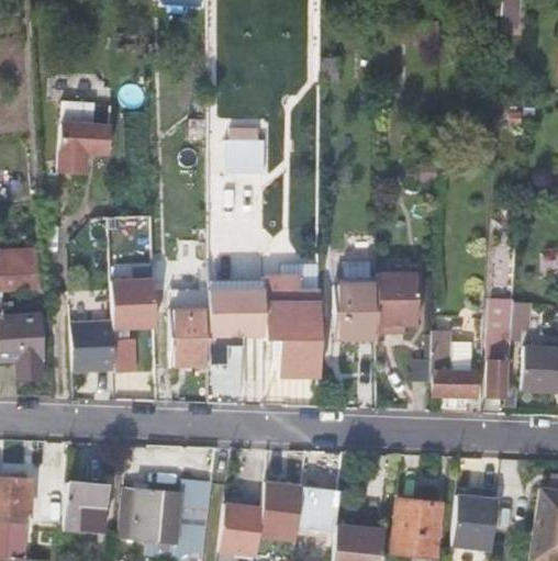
[(522,21),(523,0),(504,0),(504,20),(522,21)]
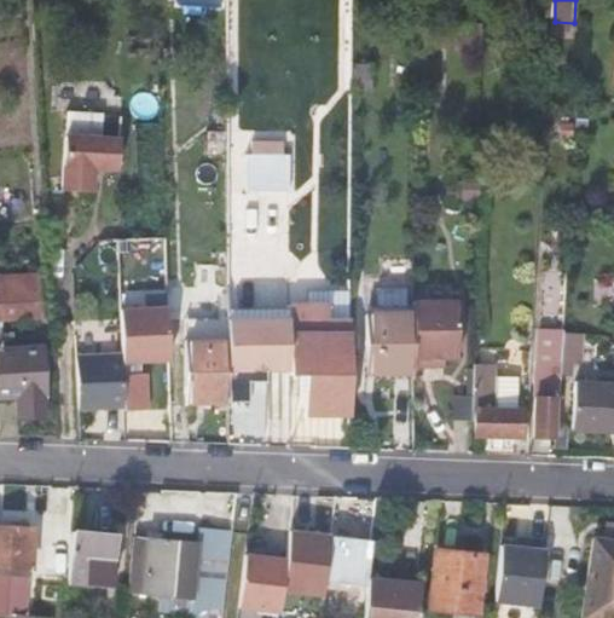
[(481,27),(461,26),(459,50),(480,51),(481,27)]
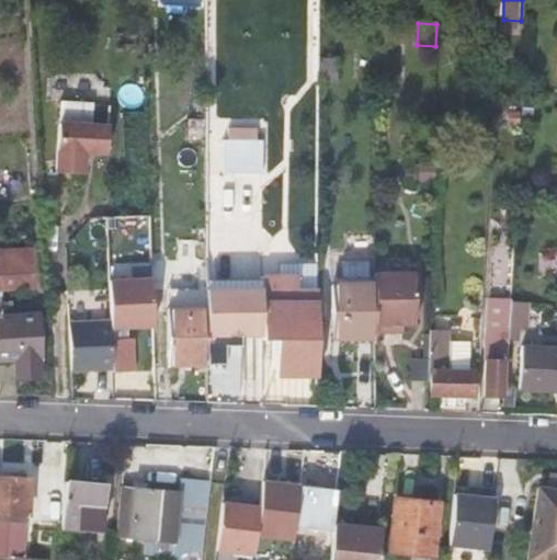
[(338,56),(322,56),(322,78),(338,78),(338,56)]
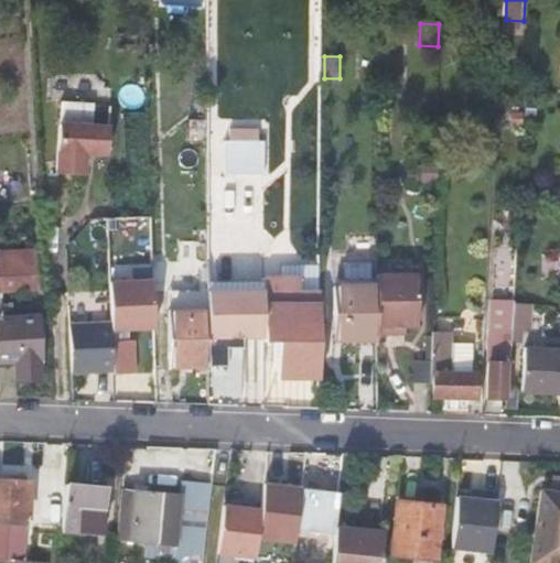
[(439,114),(387,112),(386,150),(398,150),(397,164),(397,177),(438,177),(439,114)]
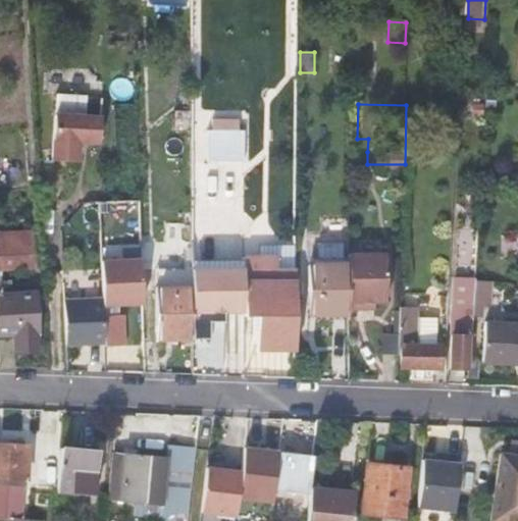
[(101,115),(55,114),(54,161),(80,161),(81,141),(101,141),(101,115)]
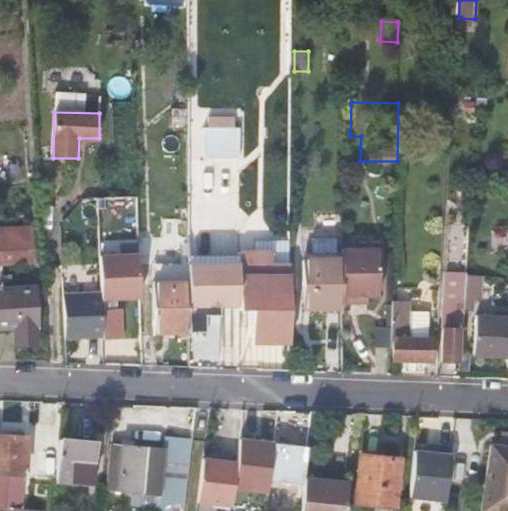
[(242,147),(242,117),(207,118),(207,148),(242,147)]
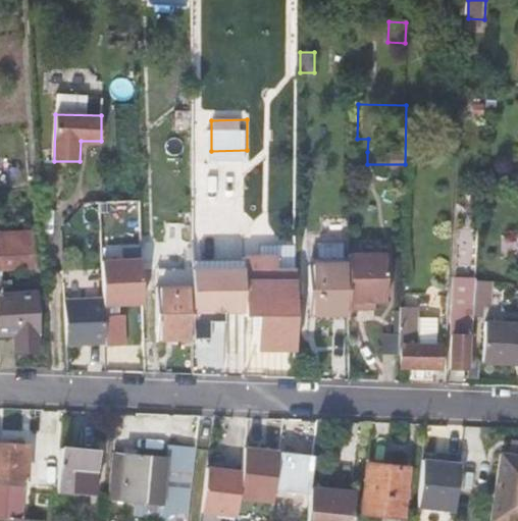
[(368,139),(357,139),(356,151),(367,152),(368,139)]
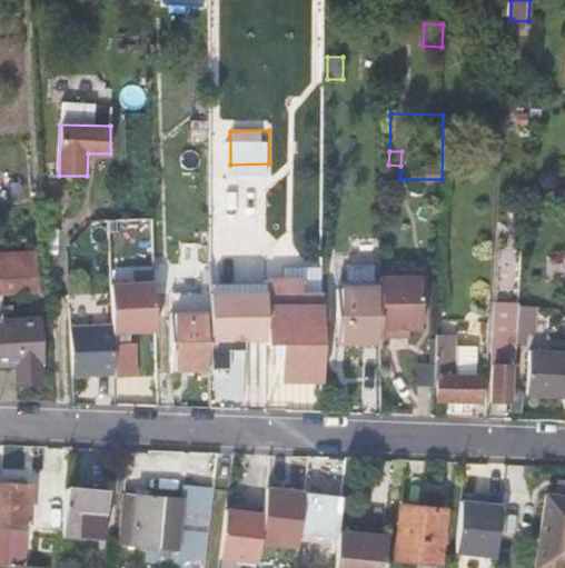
[(146,219),(124,218),(124,237),(146,237),(146,219)]
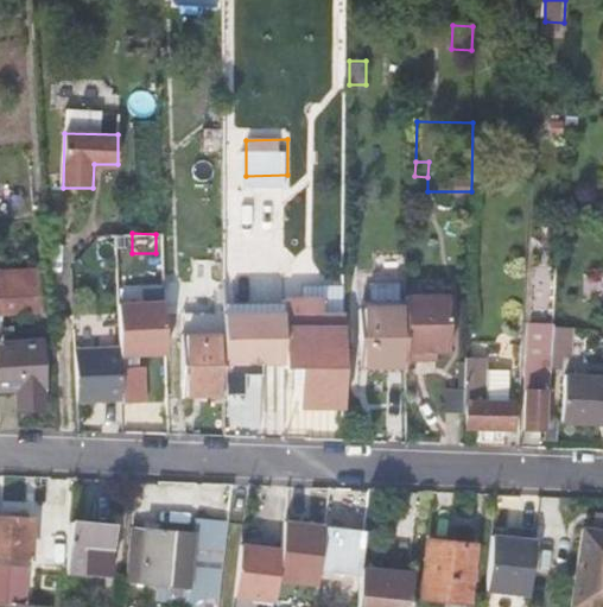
[(42,266),(0,269),(0,307),(13,307),(44,304),(42,266)]
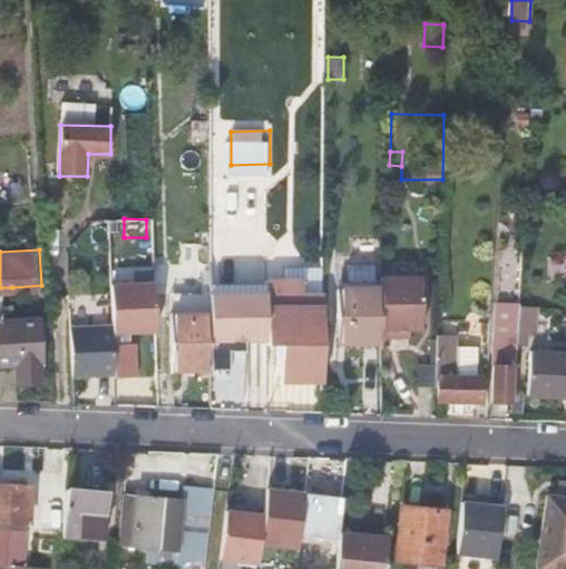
[(315,280),(327,280),(327,257),(315,257),(315,280)]
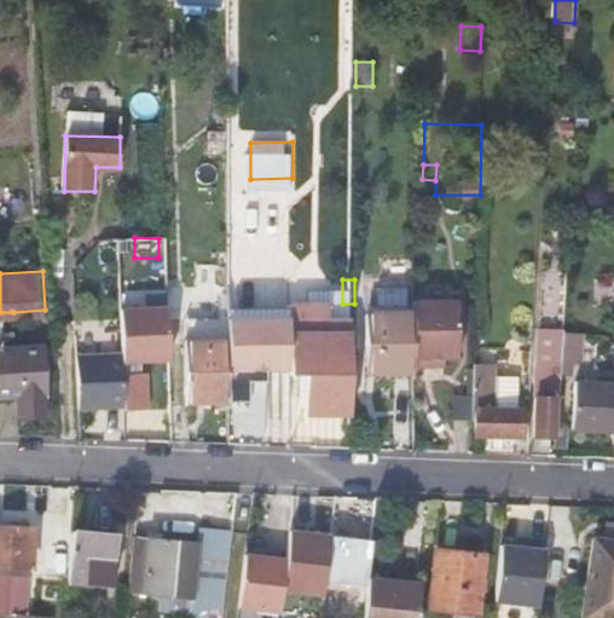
[(462,299),(416,299),(416,311),(416,359),(416,364),(435,364),(435,357),(461,357),(462,299)]
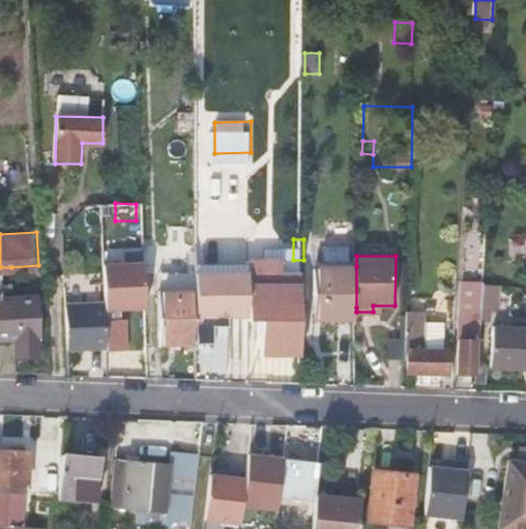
[(303,304),(303,272),(284,272),(284,260),(251,260),(251,264),(251,265),(251,272),(251,316),(251,319),(265,319),(265,353),(303,353),(303,304)]
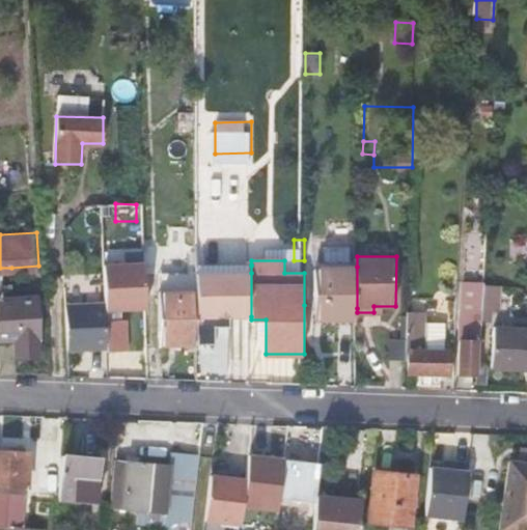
[(357,267),(316,266),(316,317),(357,317),(357,312),(357,308),(357,267)]
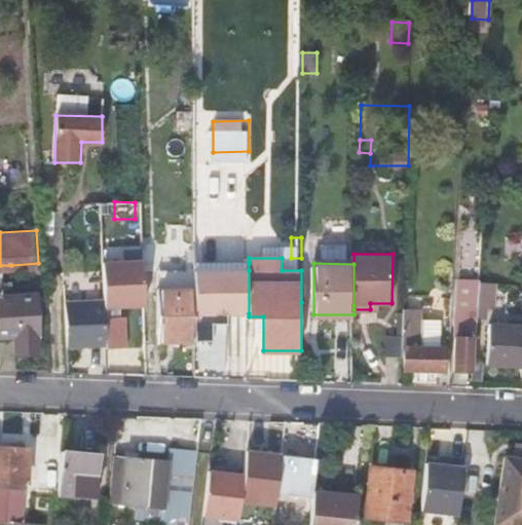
[(0,280),(12,280),(11,265),(0,265),(0,280)]
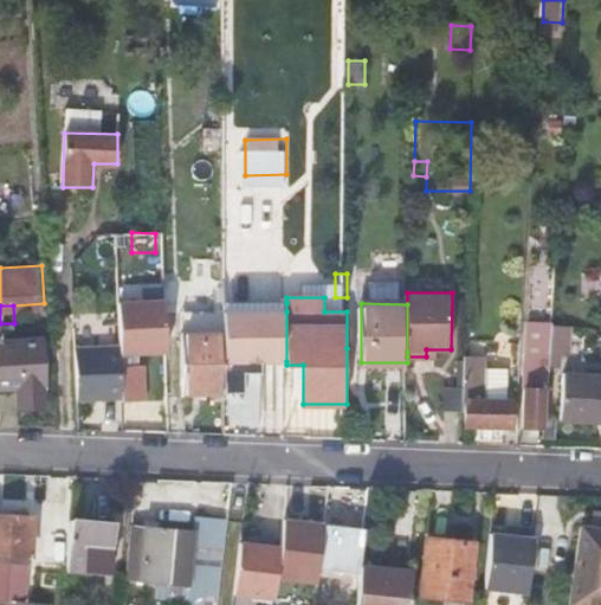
[(286,311),(226,311),(226,334),(226,354),(226,361),(244,361),(263,361),(286,361),(286,311)]
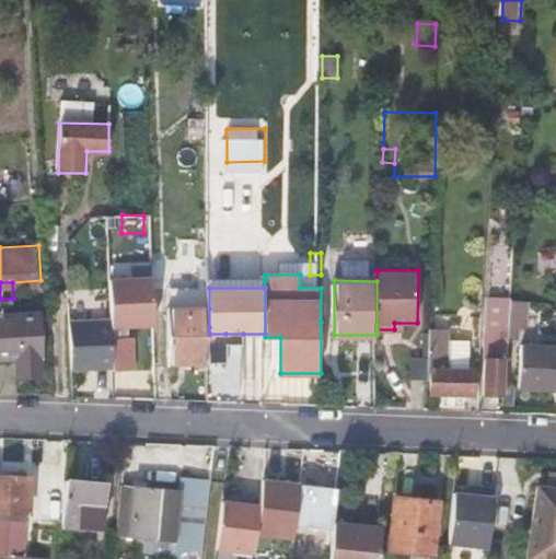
[(102,289),(81,289),(81,324),(81,335),(135,335),(135,304),(102,304),(102,289)]
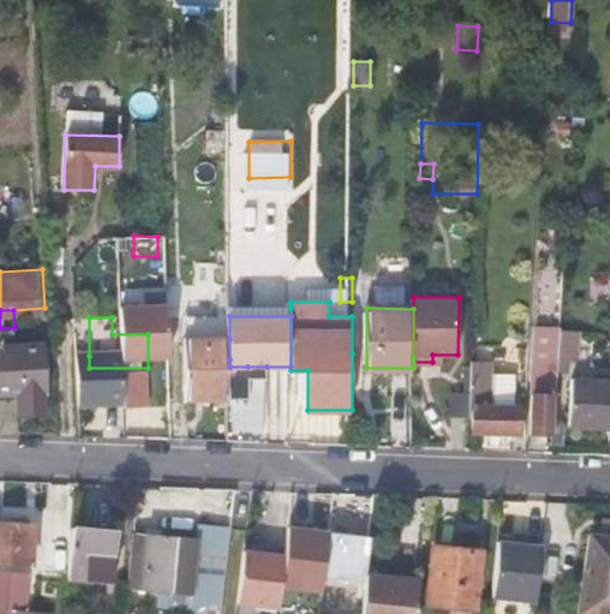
[(15,328),(0,328),(0,389),(22,389),(23,411),(48,410),(43,343),(16,344),(15,328)]
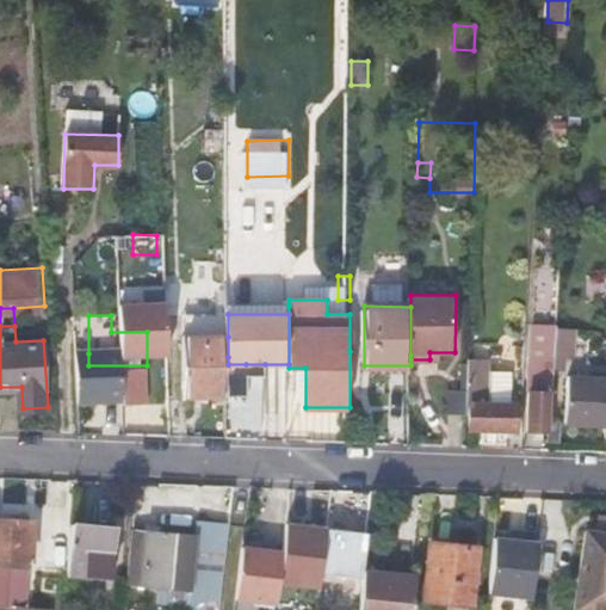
[(531,429),(551,430),(557,333),(537,333),(536,357),(545,357),(545,380),(538,380),(538,390),(531,390),(531,429)]
